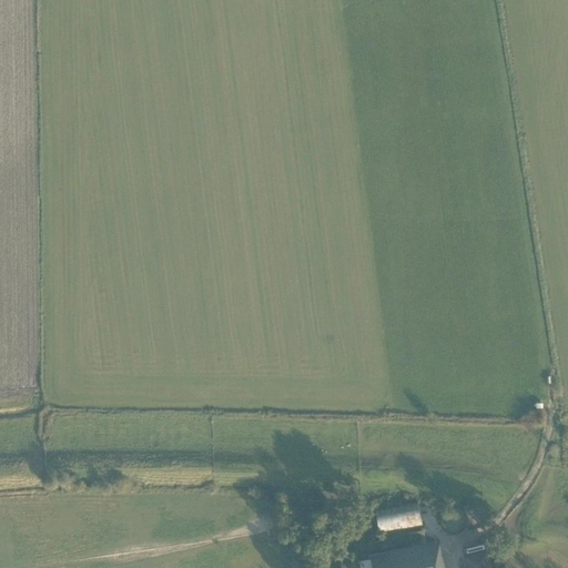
[(379,530),(422,523),(417,504),(375,511),(379,530)]
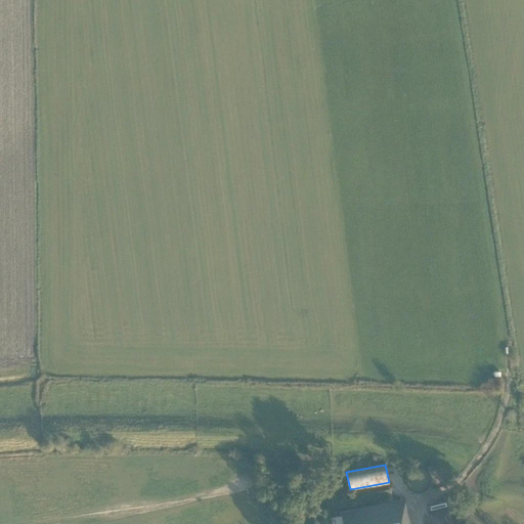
[(377,491),(379,503),(392,499),(390,488),(377,491)]
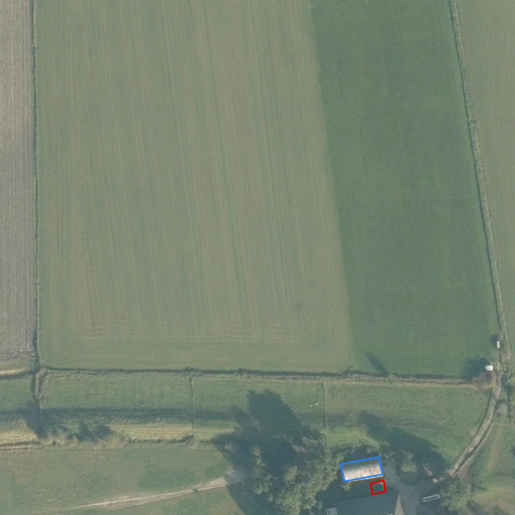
[(352,490),(350,482),(334,485),(335,490),(347,488),(348,491),(352,490)]
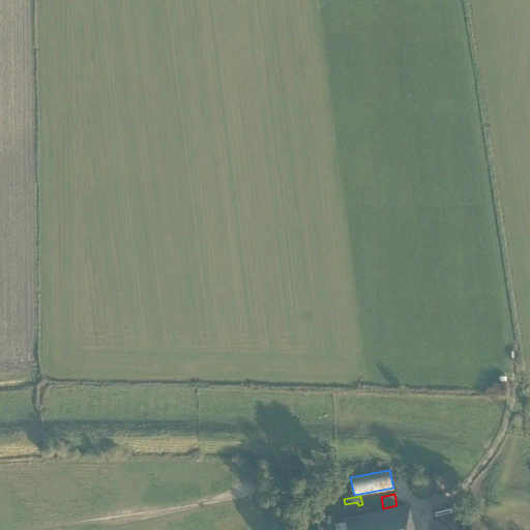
[(414,529),(408,503),(345,518),(346,520),(336,522),(337,529),(414,529)]
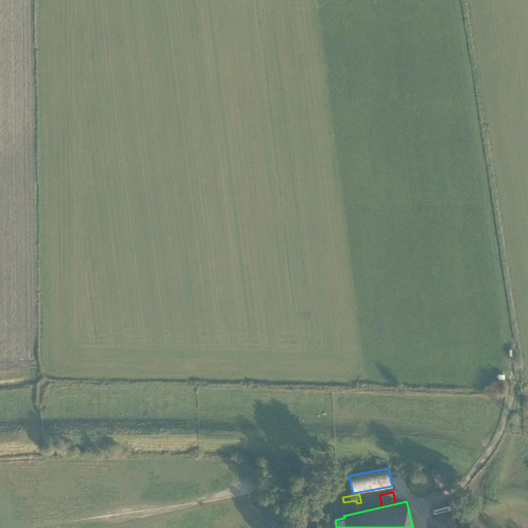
[(296,520),(304,518),(301,509),(293,513),(296,520)]
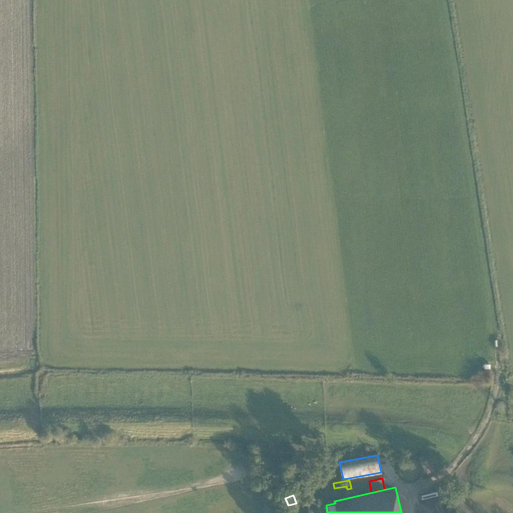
[(420,500),(422,512),(442,512),(439,496),(420,500)]
